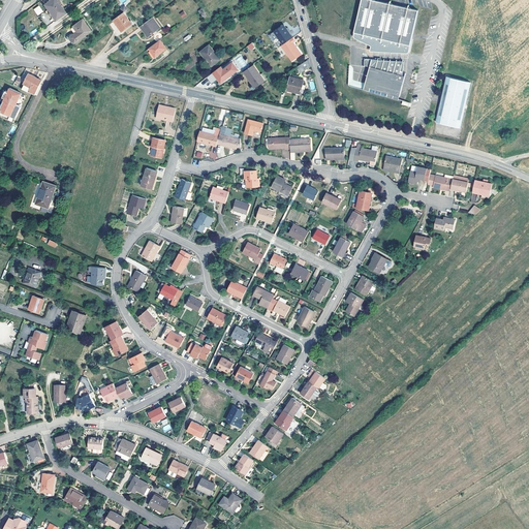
[(65,12),(56,0),(50,0),(44,4),(56,20),(65,12)]
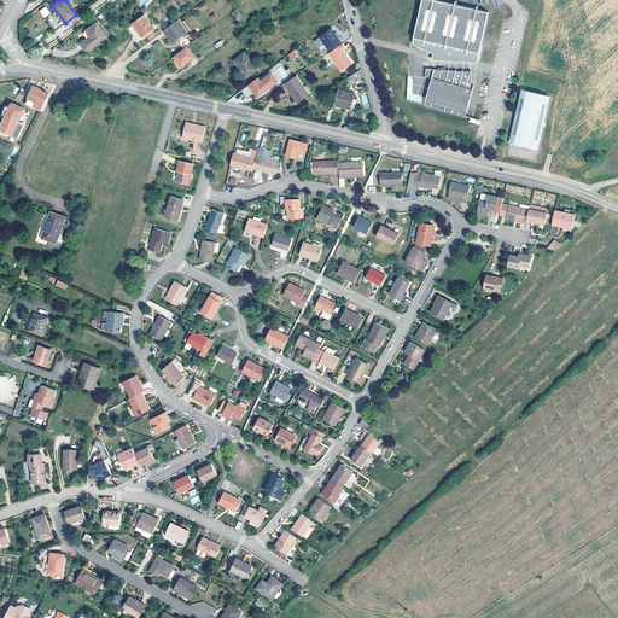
[(478,59),(489,12),(437,0),(423,0),(413,41),(413,44),(414,44),(415,45),(433,54),(437,56),(436,60),(474,63),(476,62),(477,62),(478,59)]
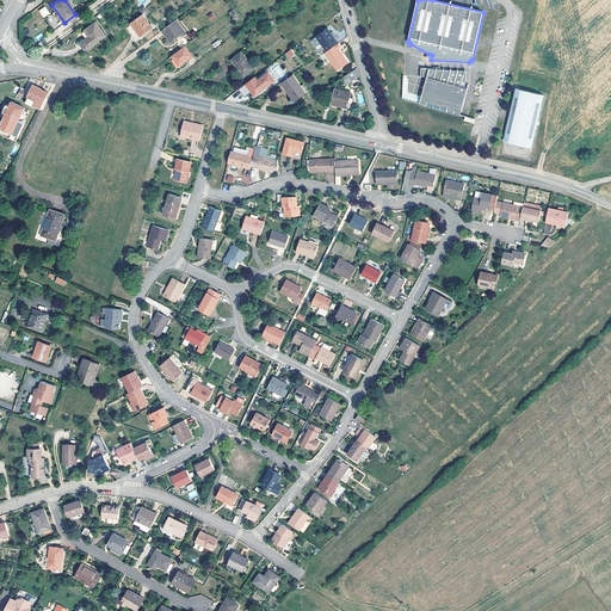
[(38,11),(44,18),(50,13),(45,6),(38,11)]
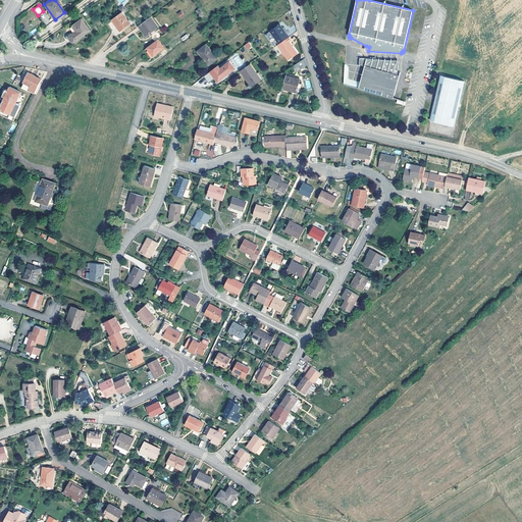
[(120,31),(132,22),(129,19),(128,20),(122,12),(112,19),(120,31)]
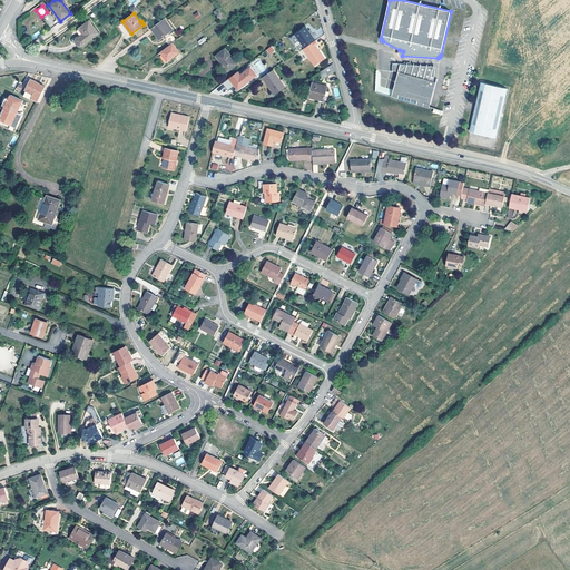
[(159,39),(173,30),(165,19),(151,28),(159,39)]
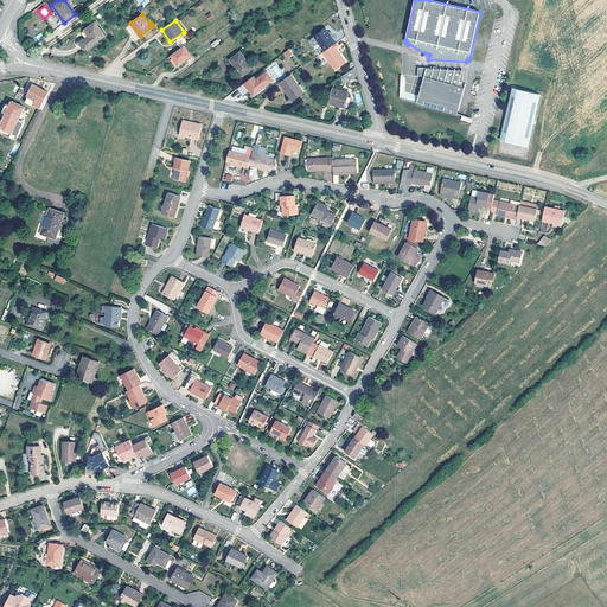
[(103,36),(94,21),(83,30),(88,36),(80,43),(84,49),(103,36)]
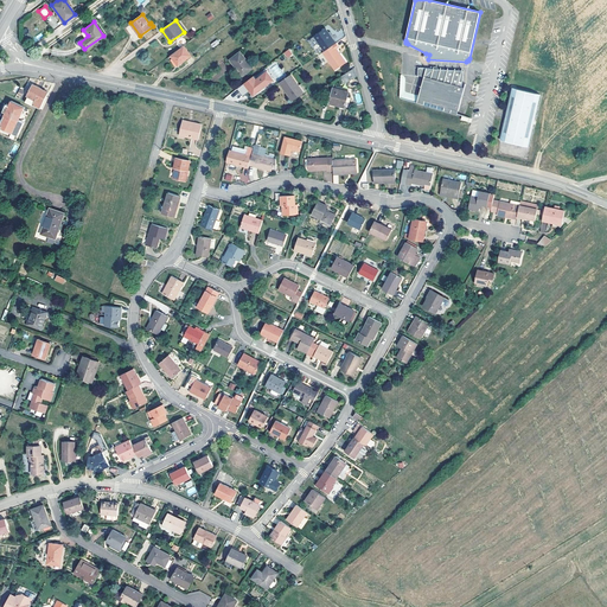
[(336,43),(326,29),(315,36),(319,42),(325,51),(336,43)]
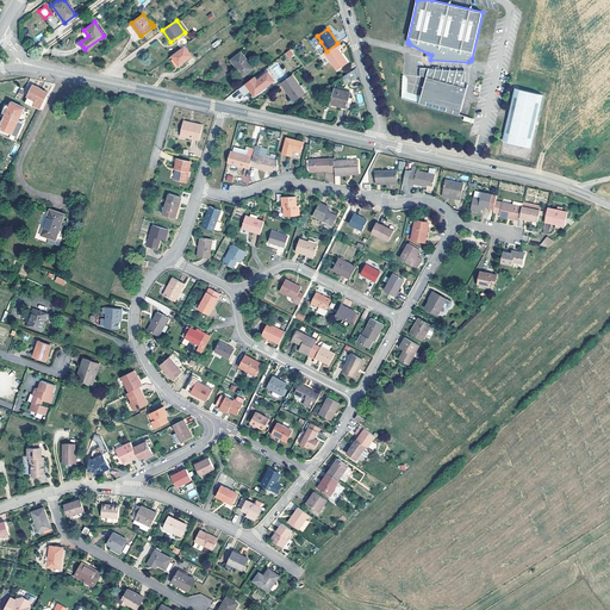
[(80,43),(88,36),(83,30),(82,31),(85,35),(79,39),(79,43),(82,51),(85,49),(80,43)]
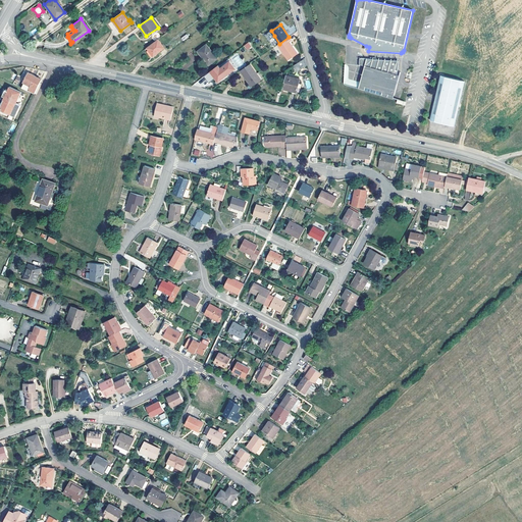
[(298,54),(290,42),(292,41),(289,37),(279,44),(277,45),(289,60),(298,54)]
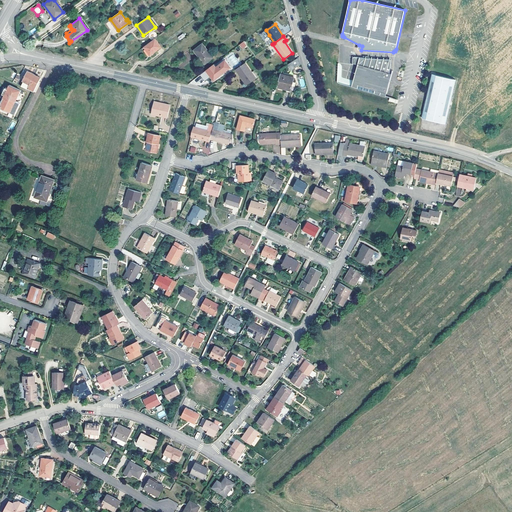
[(161,47),(155,38),(144,47),(151,55),(161,47)]
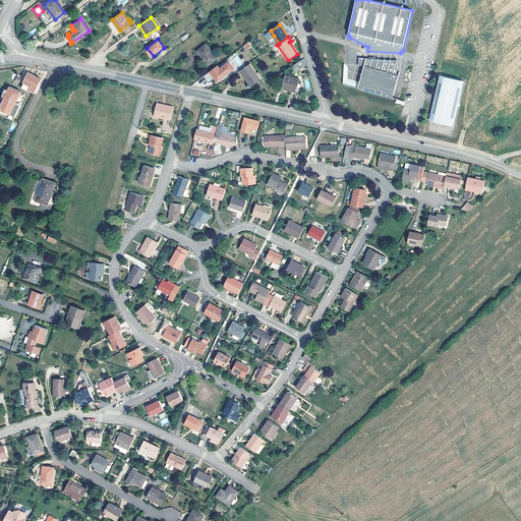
[(217,58),(207,45),(197,51),(209,65),(217,58)]
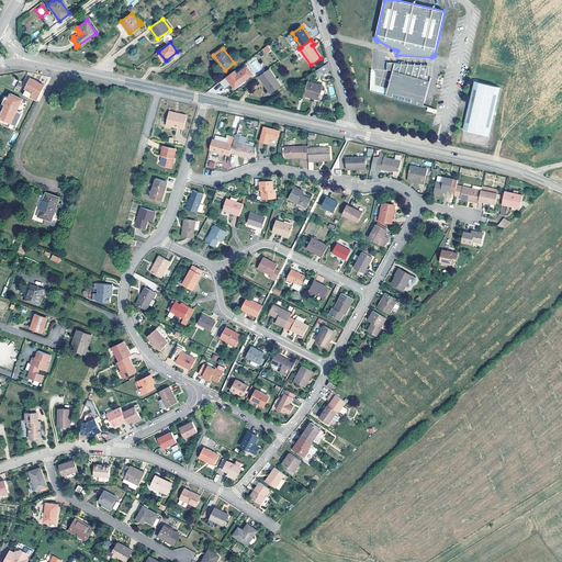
[(319,77),(330,70),(328,63),(315,71),(319,77)]
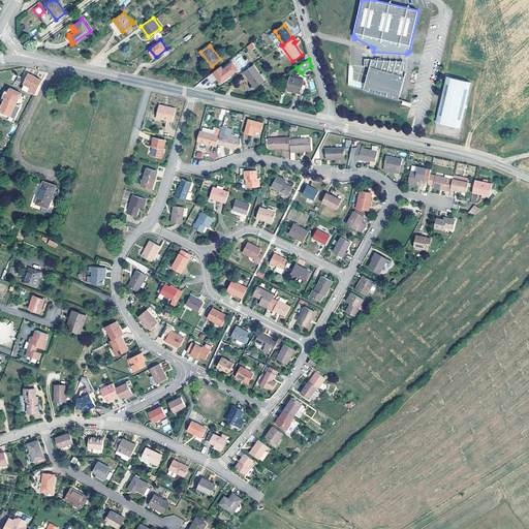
[(399,97),(405,76),(402,75),(403,72),(404,62),(366,59),(365,60),(363,65),(368,67),(360,89),(396,99),(397,96),(399,97)]
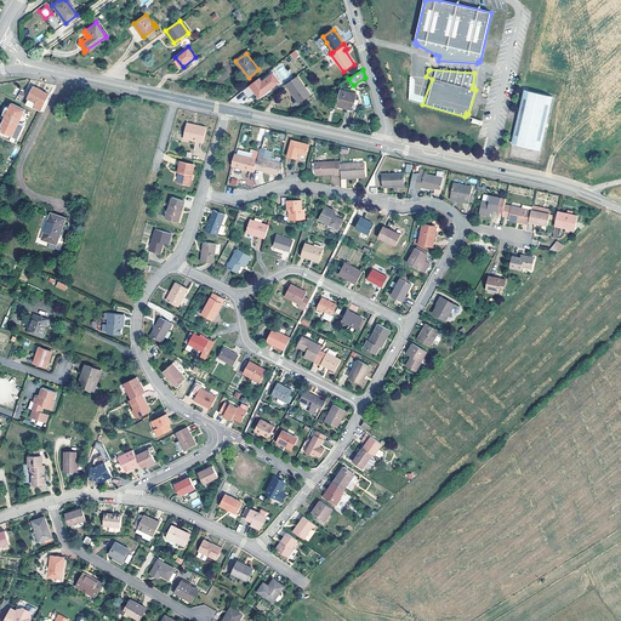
[(250,85),(256,93),(261,90),(265,95),(280,81),(273,73),(262,81),(260,78),(250,85)]
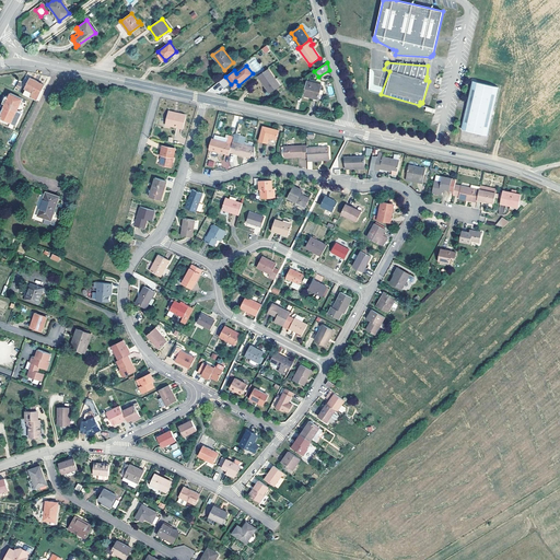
[(282,83),(278,78),(276,79),(268,69),(258,76),(270,93),(280,85),(282,83)]
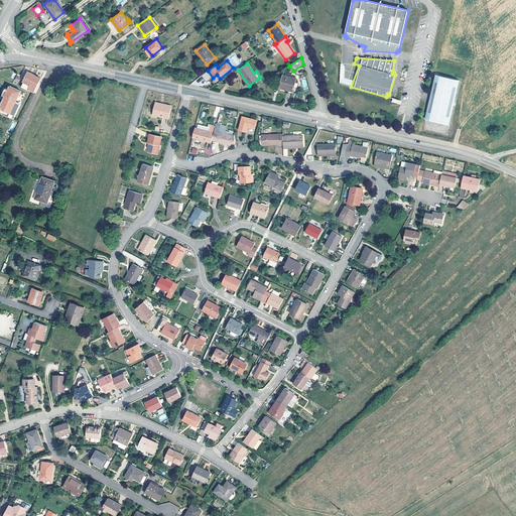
[(208,82),(213,78),(208,71),(202,76),(208,82)]
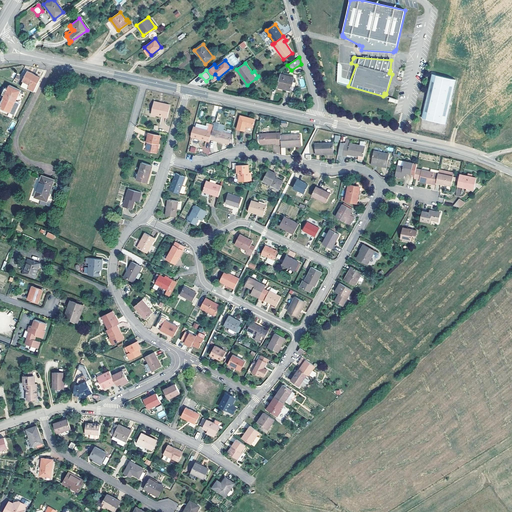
[(41,78),(28,71),(23,81),(24,81),(21,86),(34,92),(41,78)]
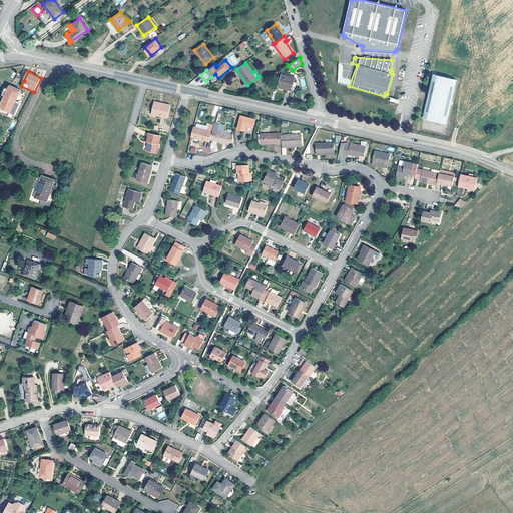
[(282,74),(279,87),(292,91),(295,78),(282,74)]
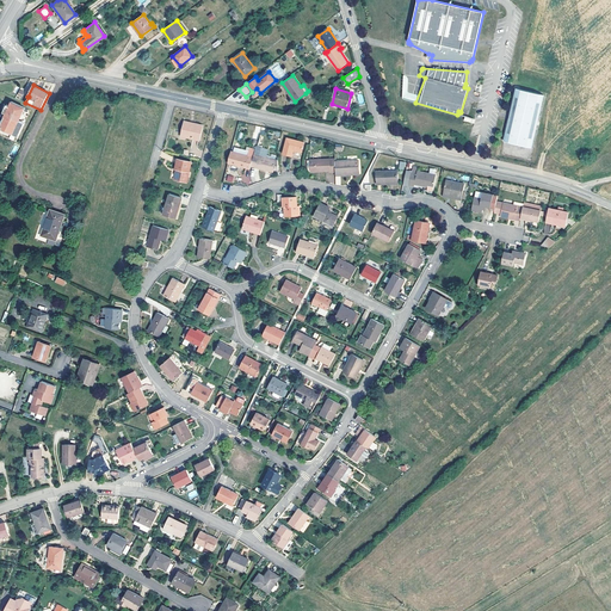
[(531,148),(544,94),(517,88),(504,141),(531,148)]
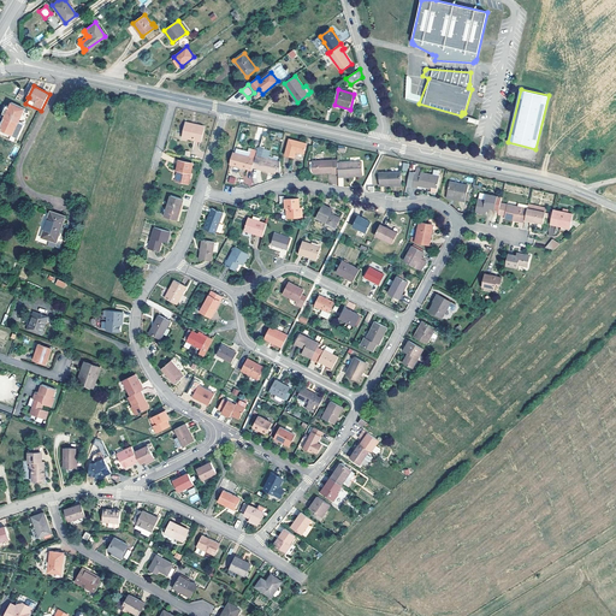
[(0,135),(16,143),(24,124),(18,122),(18,120),(19,120),(25,108),(12,102),(10,107),(6,106),(4,113),(6,114),(9,116),(5,124),(3,123),(0,120),(0,135)]
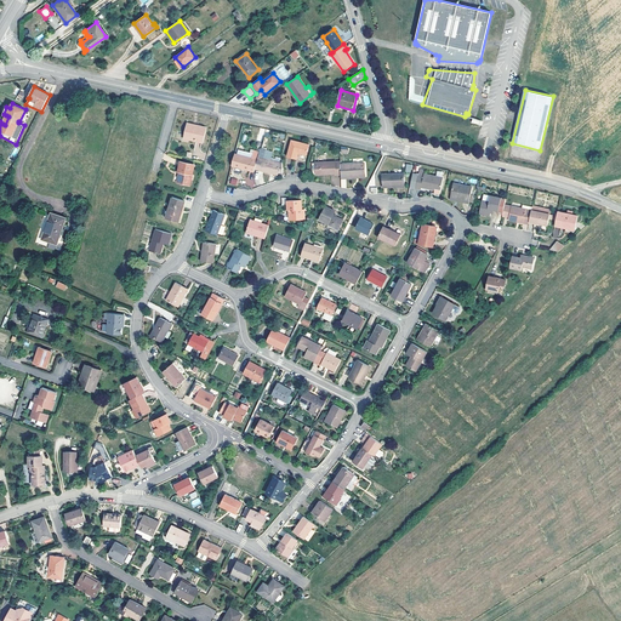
[(203,142),(206,127),(197,125),(195,126),(193,125),(188,123),(184,136),(191,138),(191,140),(203,142)]
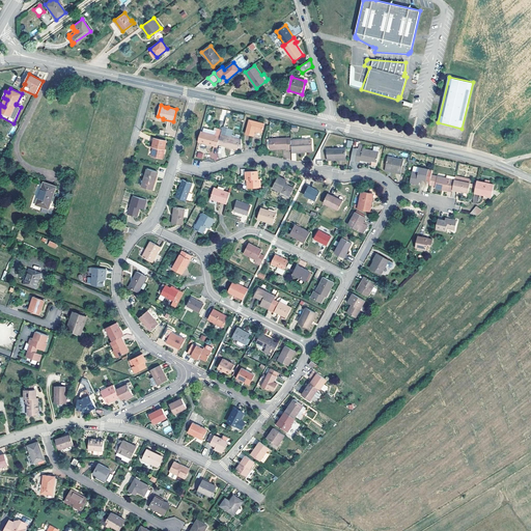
[(264,123),(250,119),(246,134),(254,136),(255,131),(262,133),(264,123)]
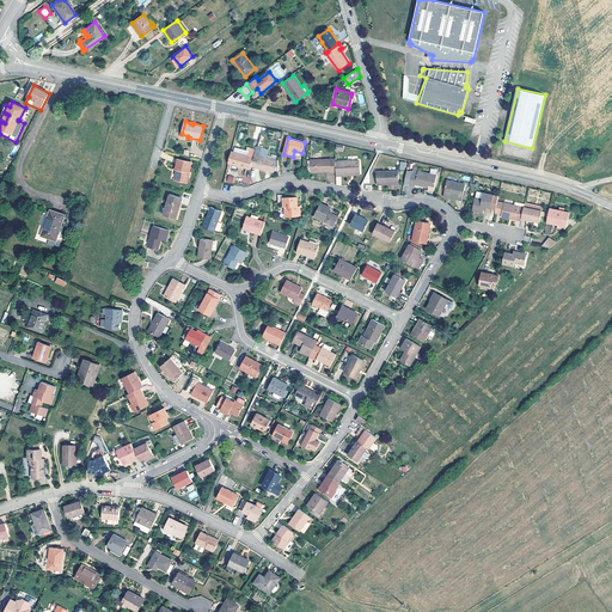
[(251,166),(254,157),(232,151),(228,164),(251,169),(251,166)]
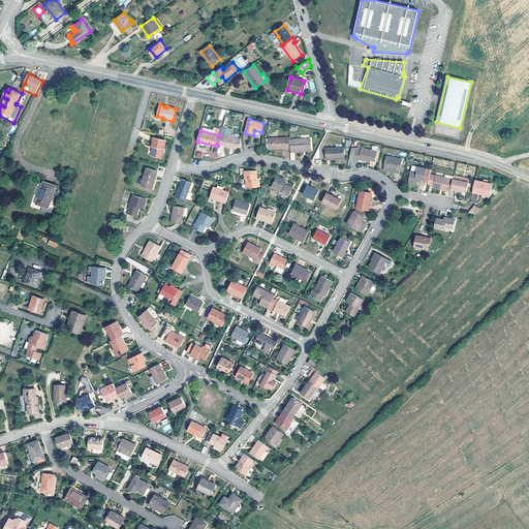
[(237,149),(240,138),(220,133),(219,135),(217,144),(237,149)]
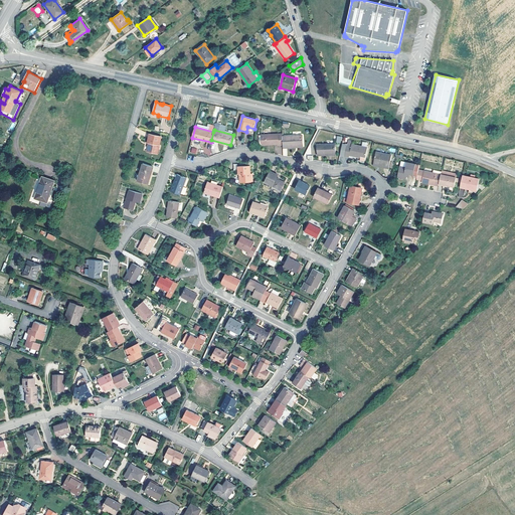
[(157,154),(161,137),(150,134),(148,142),(150,143),(149,146),(149,145),(147,151),(157,154)]
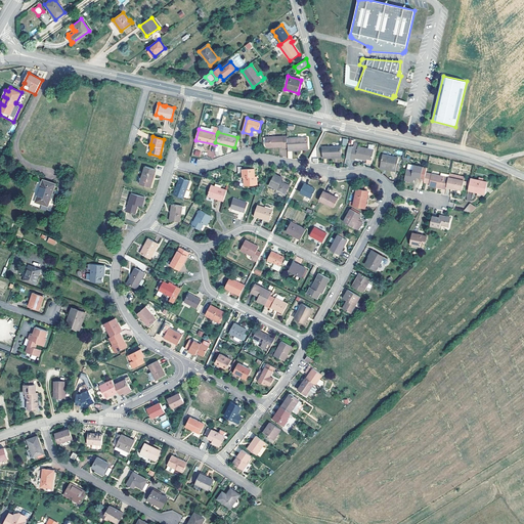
[(284,147),(288,147),(288,136),(266,137),(266,147),(282,146),(284,147)]
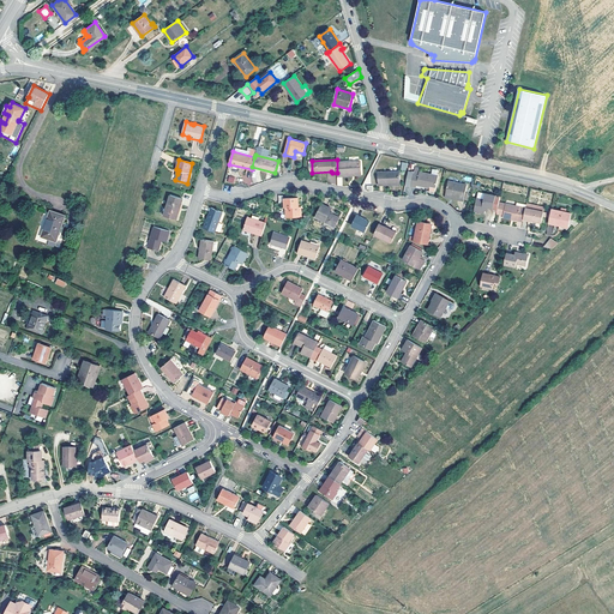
[(361,161),(337,162),(337,173),(337,176),(342,176),(342,174),(361,174),(361,161)]
